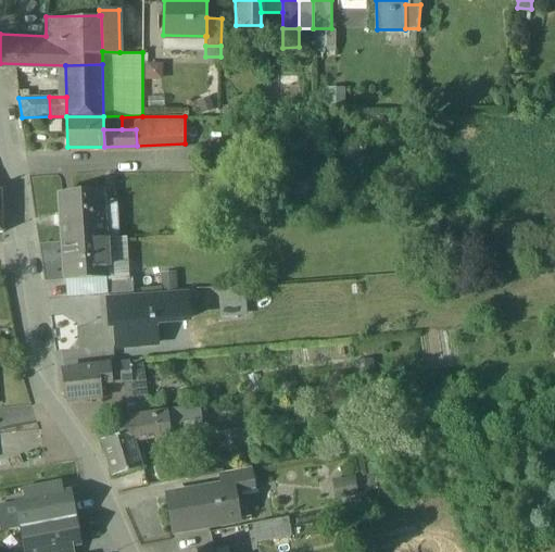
[(102,187),(61,190),(63,238),(105,236),(102,187)]
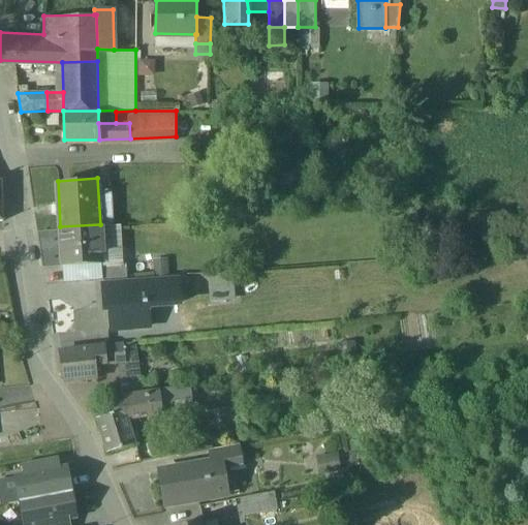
[(100,224),(60,226),(62,263),(102,260),(100,224)]
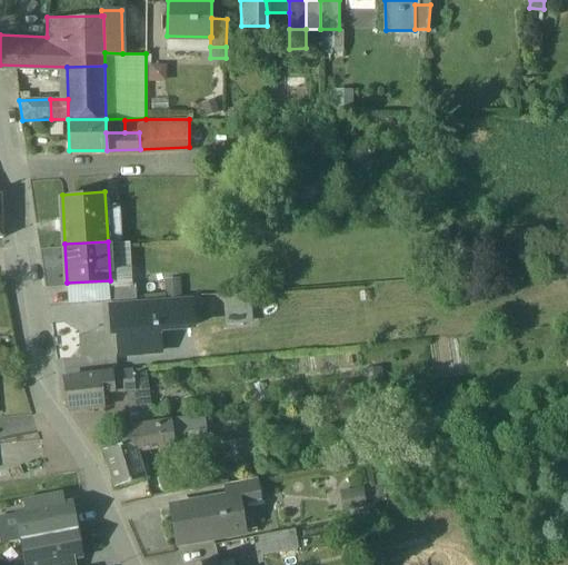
[(166,276),(168,290),(183,288),(181,274),(166,276)]
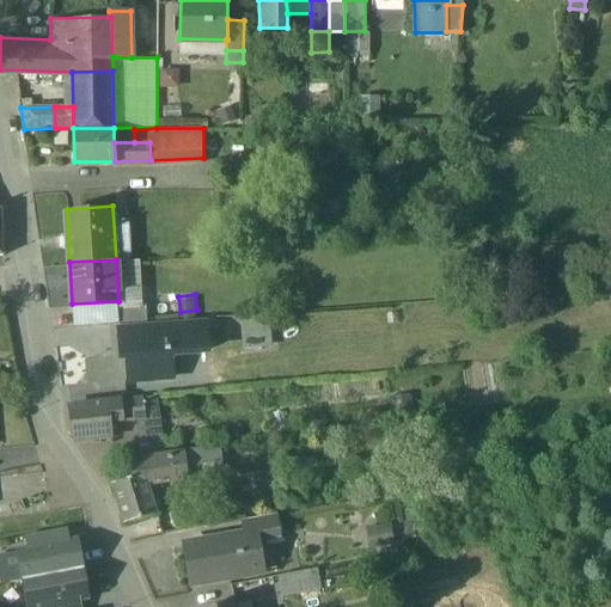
[(147,304),(117,306),(118,322),(148,319),(147,304)]
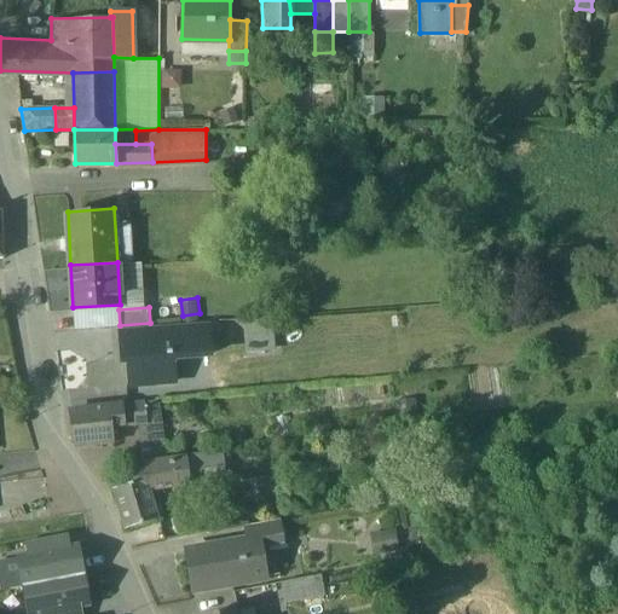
[(272,320),(244,322),(247,348),(275,346),(272,320)]
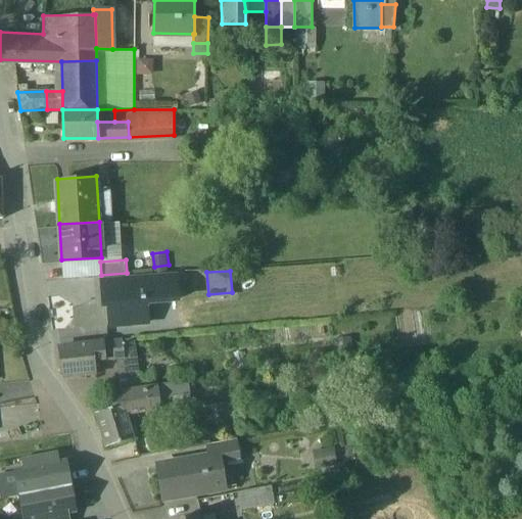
[(179,273),(102,277),(105,323),(148,321),(147,300),(180,298),(179,273)]
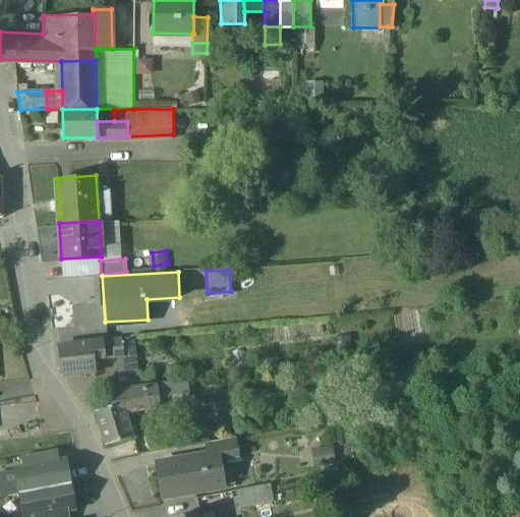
[(133,335),(122,337),(124,353),(116,354),(120,387),(148,383),(146,369),(137,370),(133,335)]
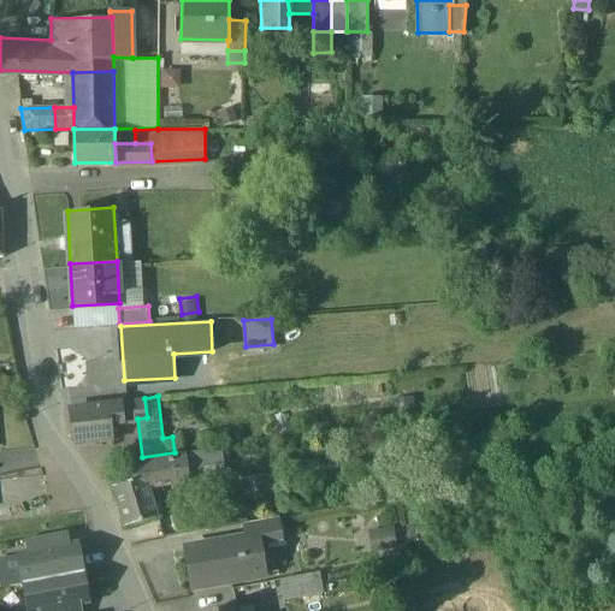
[(145,398),(123,401),(125,420),(137,419),(147,417),(145,398)]
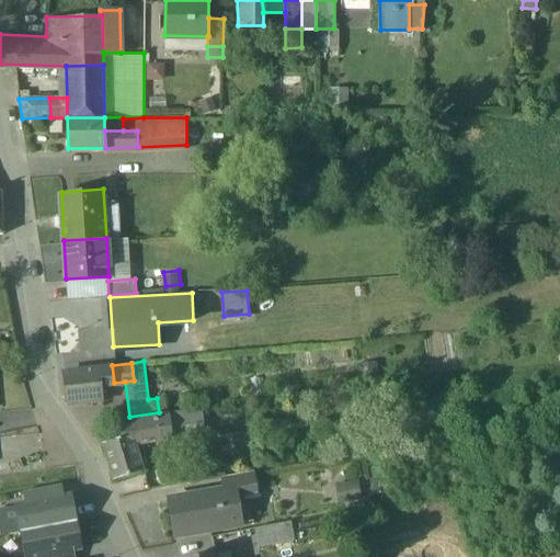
[(112,365),(64,370),(67,401),(103,398),(102,385),(114,383),(112,365)]
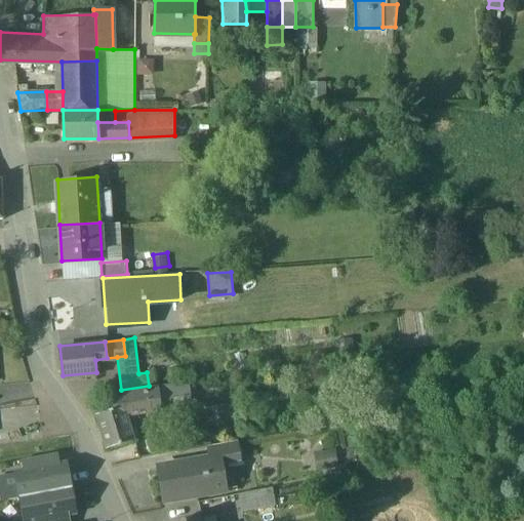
[(173,383),(159,385),(162,407),(176,405),(173,383)]
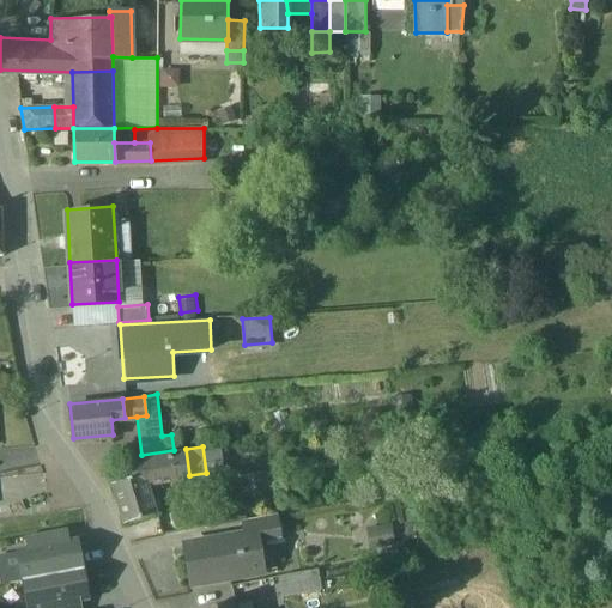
[(174,450),(141,455),(144,472),(146,472),(150,482),(189,476),(189,475),(186,449),(174,450)]
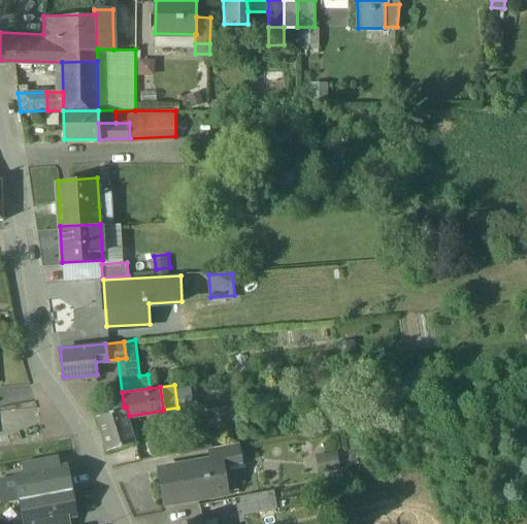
[(122,392),(107,393),(109,411),(124,406),(122,392)]
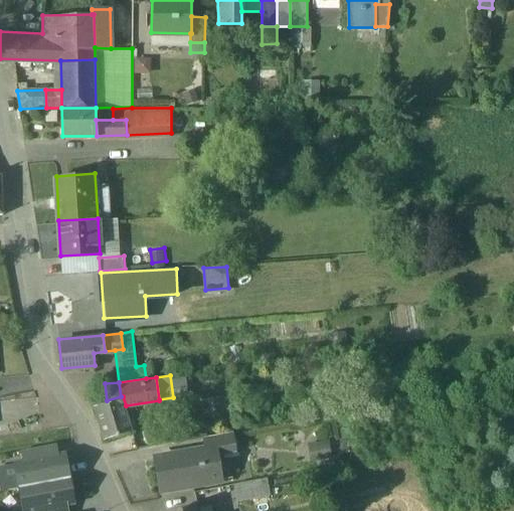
[(107,400),(95,404),(105,439),(133,430),(126,405),(123,396),(121,396),(107,400)]
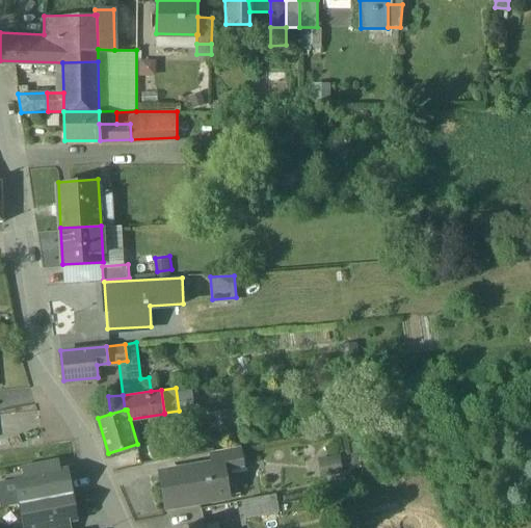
[(239,445),(211,449),(213,462),(222,460),(223,468),(242,464),(239,445)]
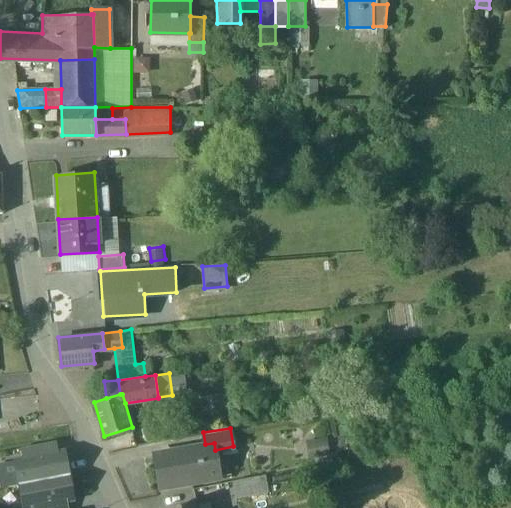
[(329,436),(309,436),(309,453),(328,454),(329,436)]
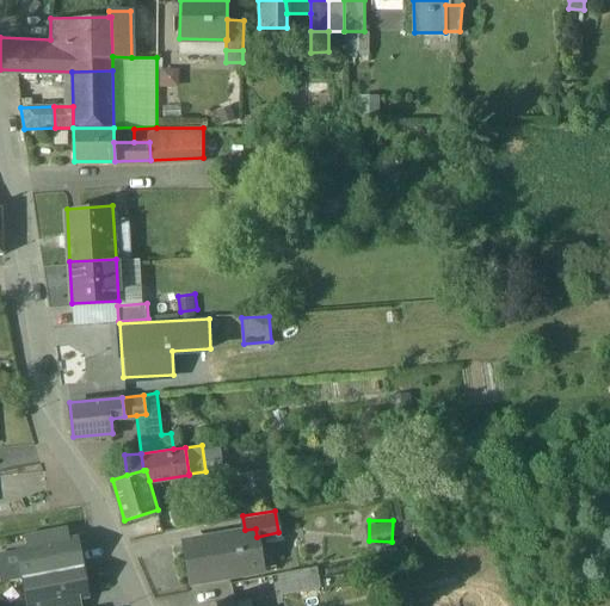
[(29,532),(31,544),(71,537),(68,526),(29,532)]
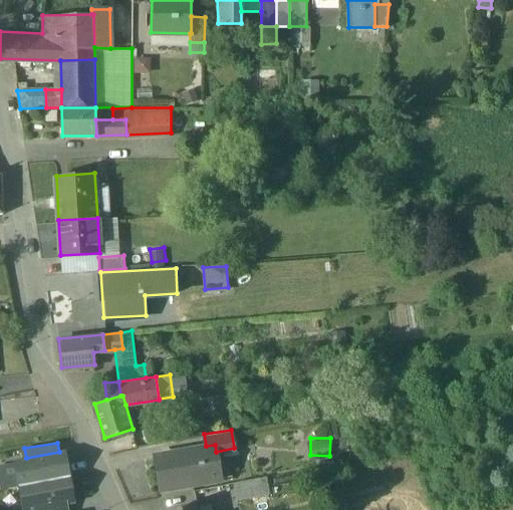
[(206,446),(156,455),(162,489),(220,479),(216,452),(215,445),(206,446)]
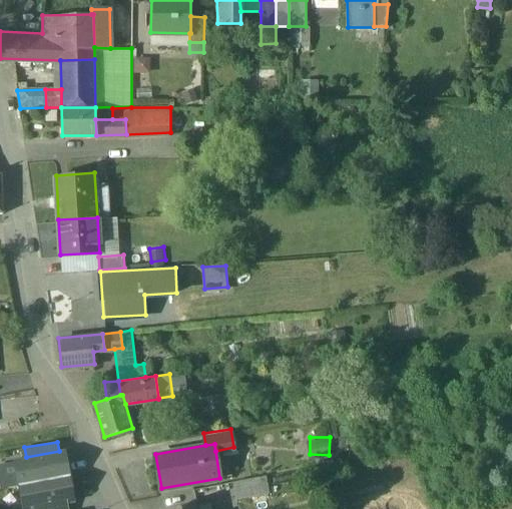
[(68,450),(59,451),(26,457),(17,458),(21,485),(72,477),(68,450)]
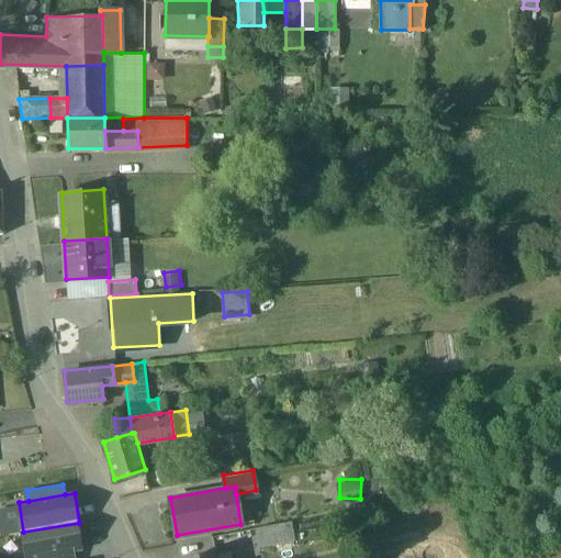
[(291,520),(257,526),(260,546),(294,538),(291,520)]
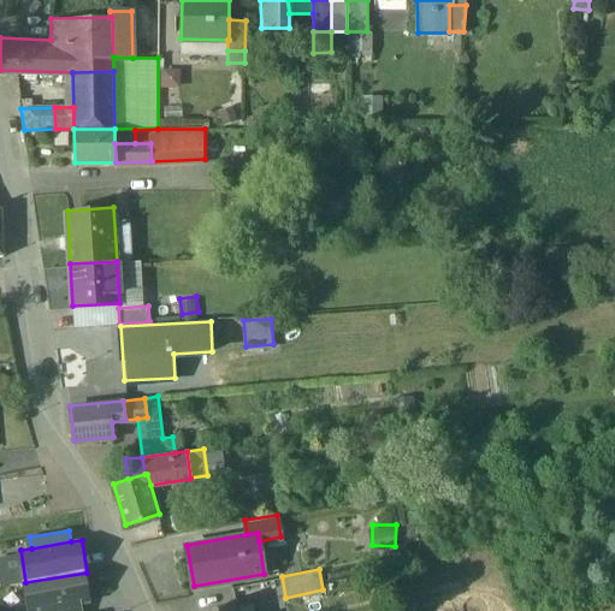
[(30,610),(41,609),(80,601),(92,599),(87,573),(25,582),(30,610)]
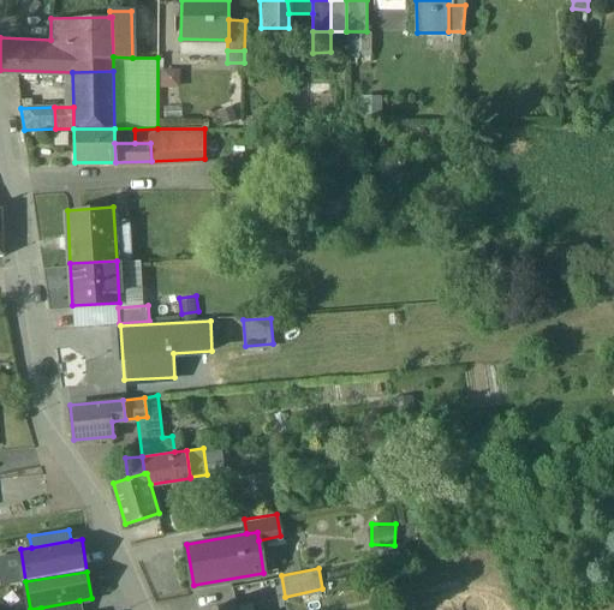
[(254,609),(254,599),(239,602),(239,609),(254,609)]
